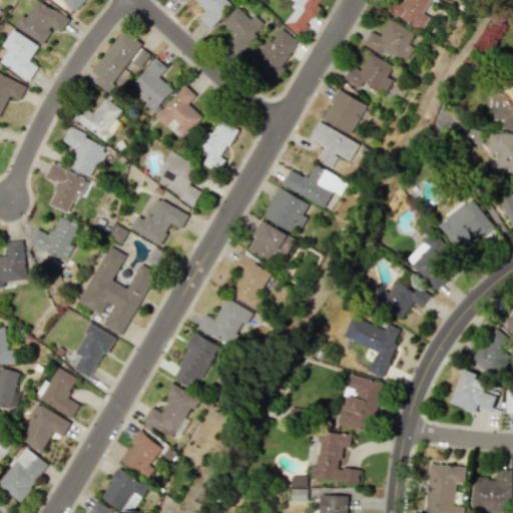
[(14,26),(43,44),(53,27),(61,32),(69,19),(37,0),(36,0),(26,17),(21,14),(14,26)]
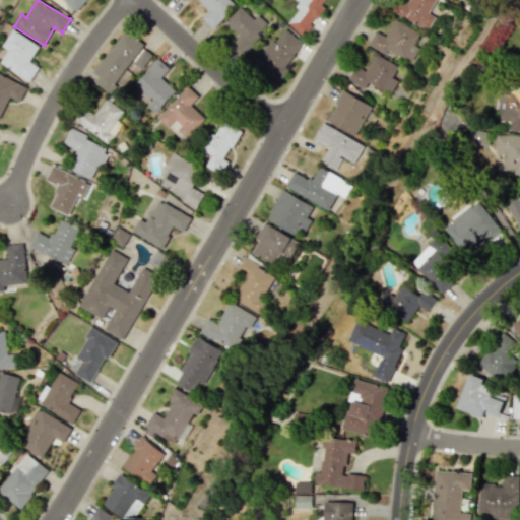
[(62,0),(75,12),(86,0),(62,0)]
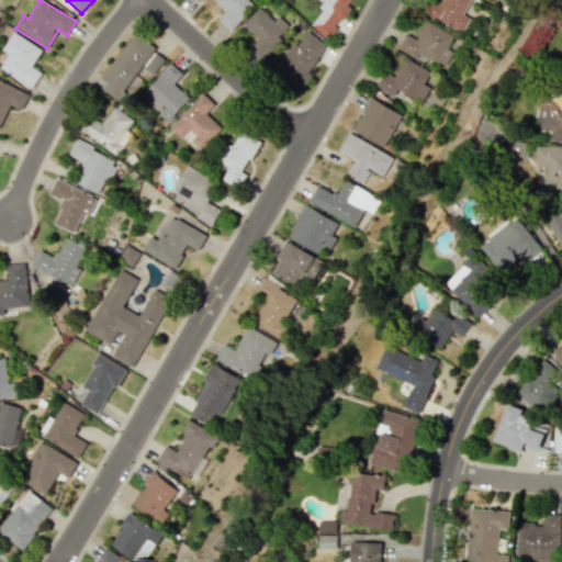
[(231,32),(255,3),(250,0),(214,0),(226,11),(217,20),(231,32)]
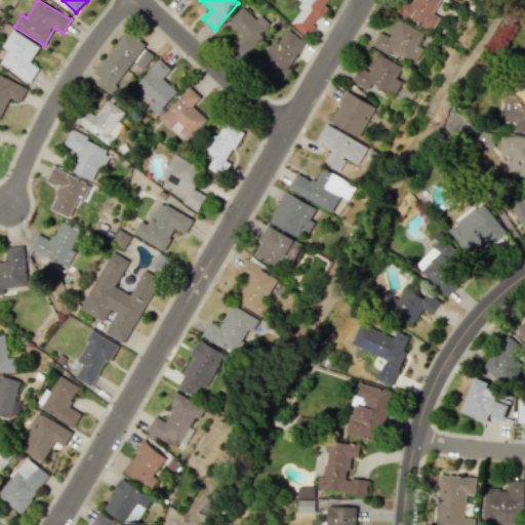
[(289,23),(304,35),(331,0),(301,0),(306,3),(289,23)]
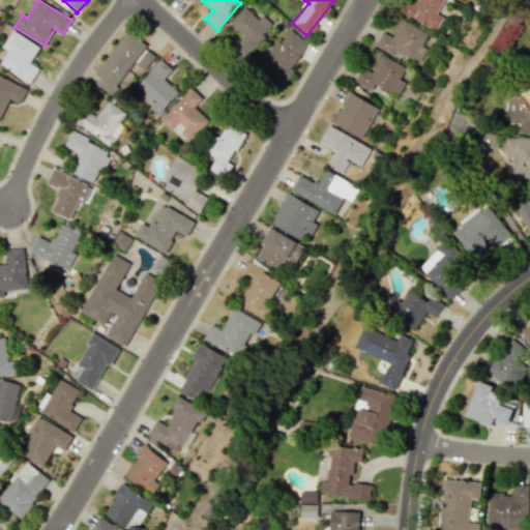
[(416,0),(414,3),(408,0),(407,0),(401,11),(435,31),(443,18),(437,13),(444,0),(416,0)]
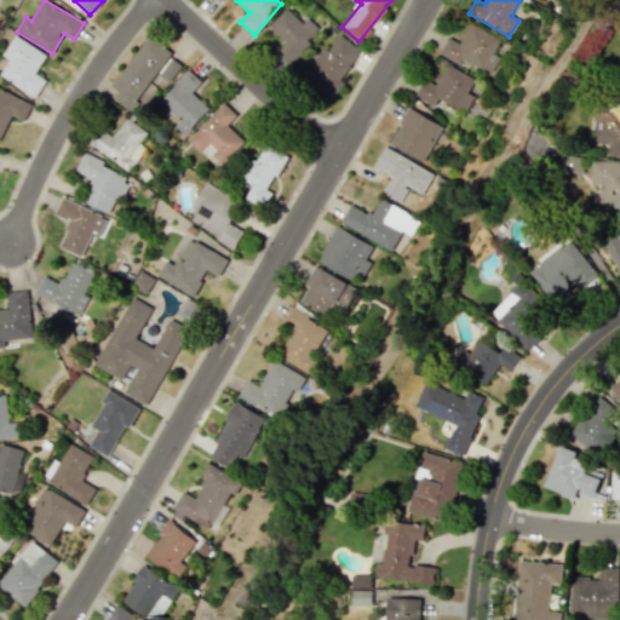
[(269,27),(286,42),(275,55),(288,67),(321,32),(306,18),(302,23),(286,7),(269,27)]
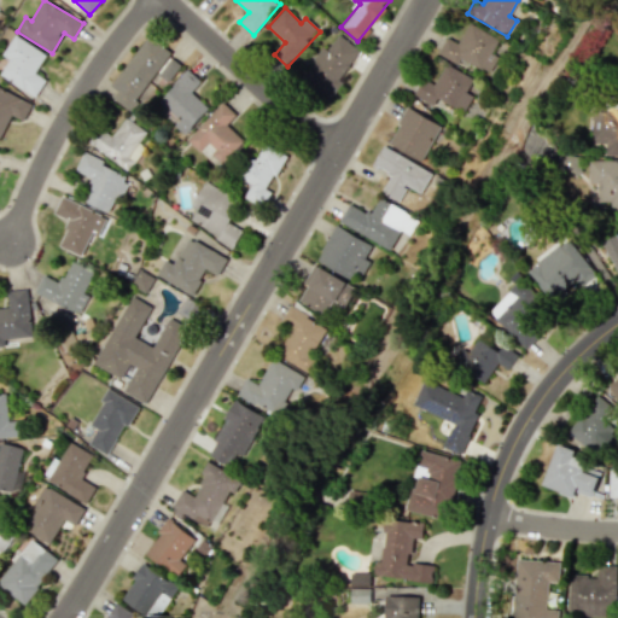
[(437,54),(459,65),(461,59),(489,74),(497,57),(491,53),(499,39),(468,24),(459,42),(445,36),(437,54)]
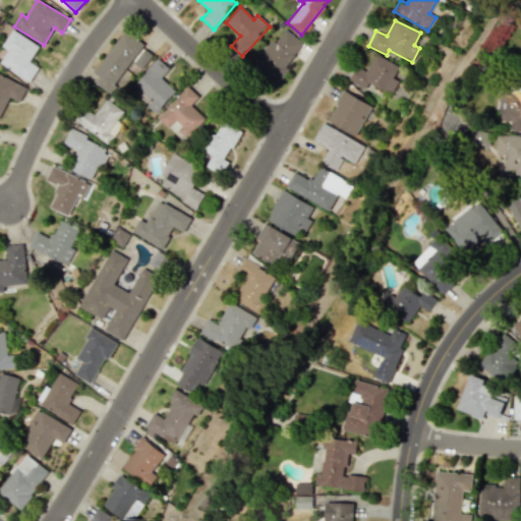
[(38,67),(30,62),(39,46),(11,30),(2,47),(7,50),(0,61),(0,63),(30,81),(38,67)]
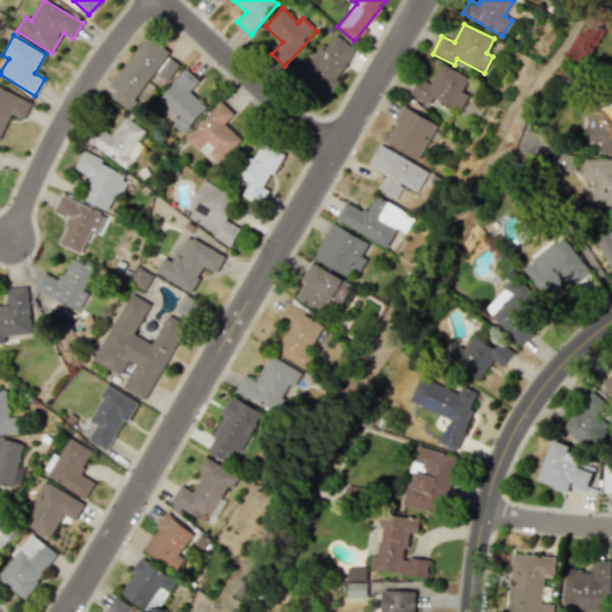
[(355,48),(334,35),(324,49),(318,46),(298,80),(328,98),(338,80),(337,79),(355,48)]
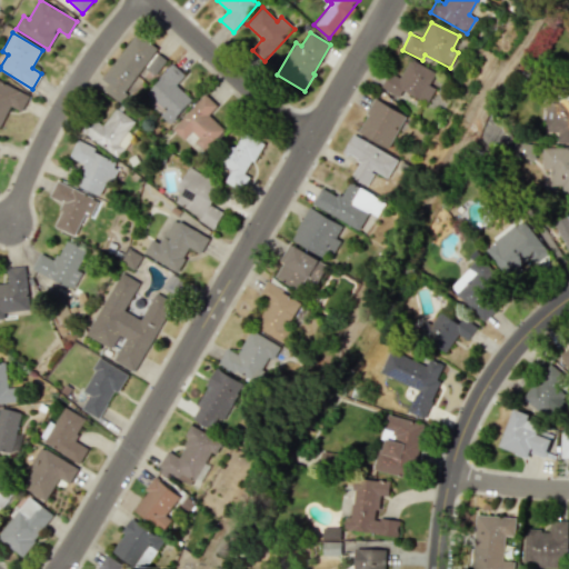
[(102,79),(109,83),(103,90),(120,102),(143,68),(155,76),(168,58),(135,33),(102,79)]
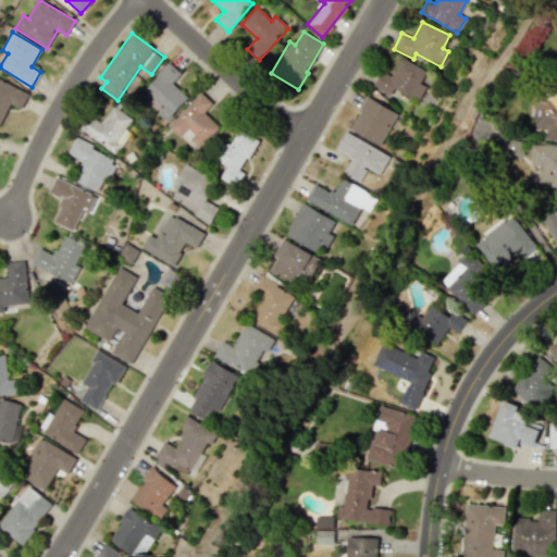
[(394,89),(417,101),(431,73),(401,58),(391,76),(380,71),(372,86),(391,95),(394,89)]
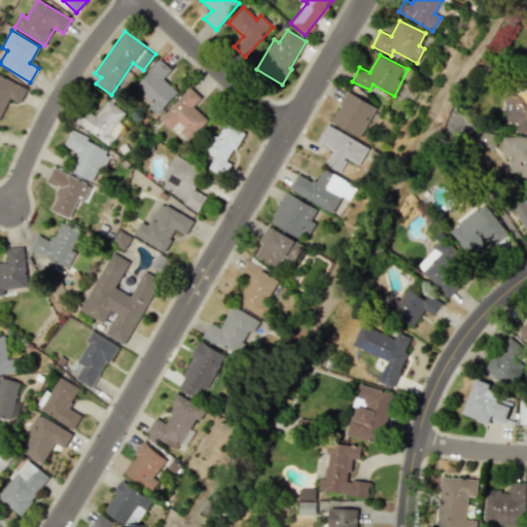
[(177,93),(164,79),(172,70),(161,59),(135,86),(152,103),(148,107),(156,114),(177,93)]
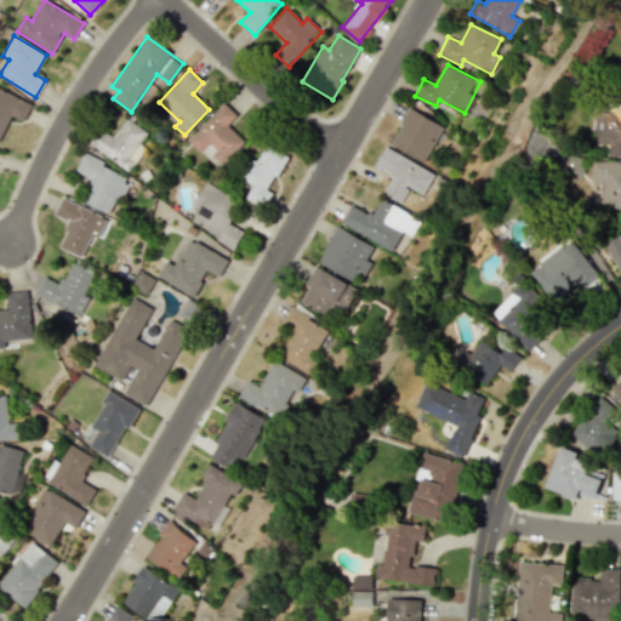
[(0,137),(10,115),(24,121),(32,102),(0,89),(0,137)]
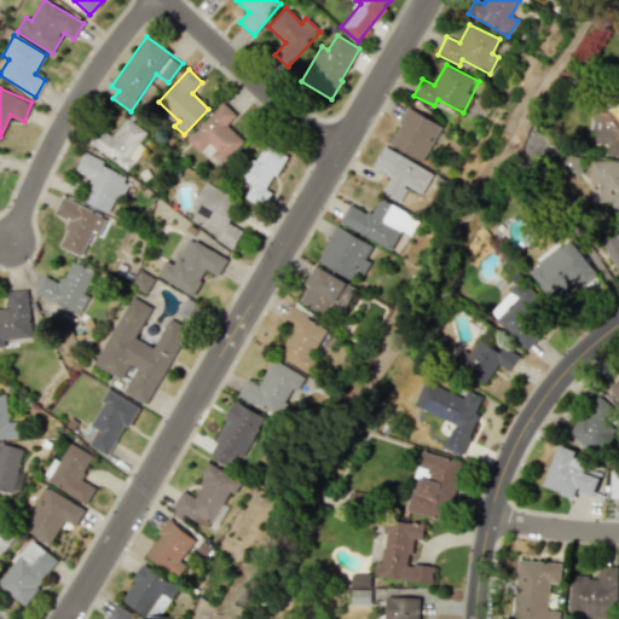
[(220,167),(244,142),(227,126),(237,115),(223,102),(189,139),(220,167)]
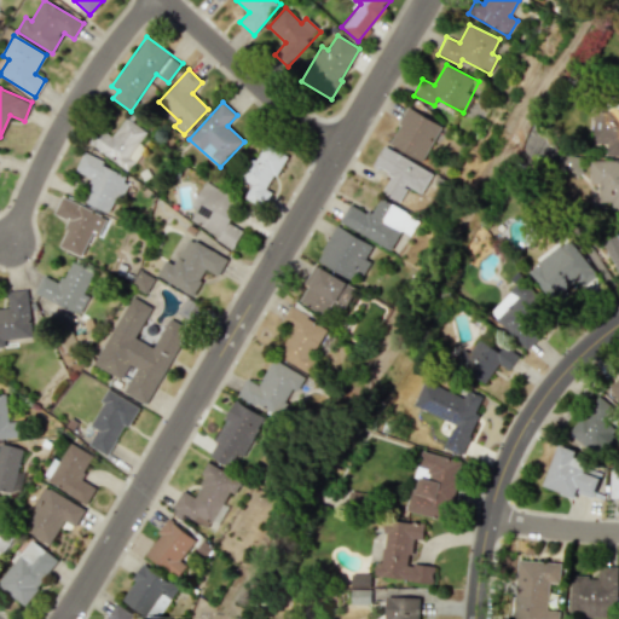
[(618,156),(618,106),(595,104),(591,143),(606,144),(606,156),(618,156)]
